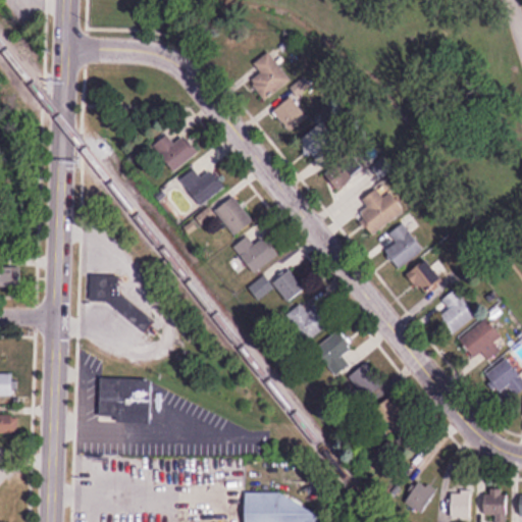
[(292,81),(271,52),(243,72),(263,101),(292,81)]
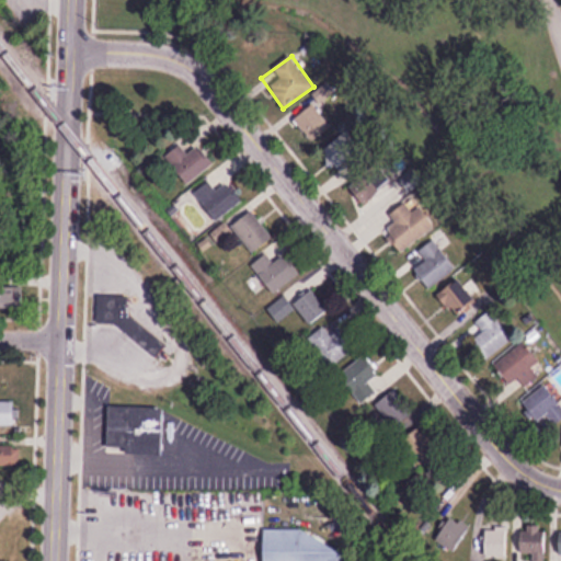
[(295,118),(313,144),(335,126),(316,102),(295,118)]
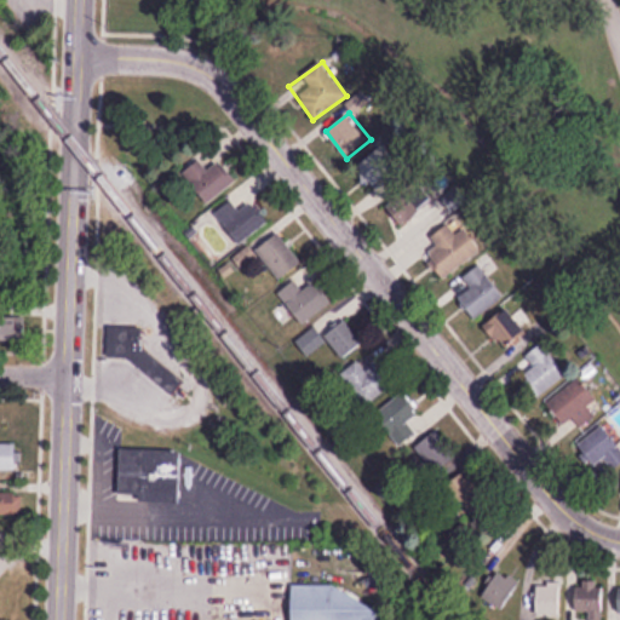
[(408,177),(390,145),(354,166),(367,189),(386,178),(391,187),(408,177)]
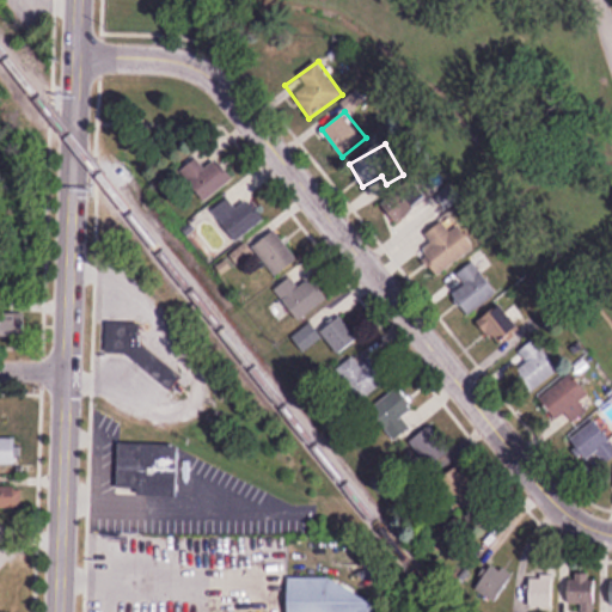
[(206,169),(195,155),(178,169),(206,201),(233,178),(218,159),(206,169)]
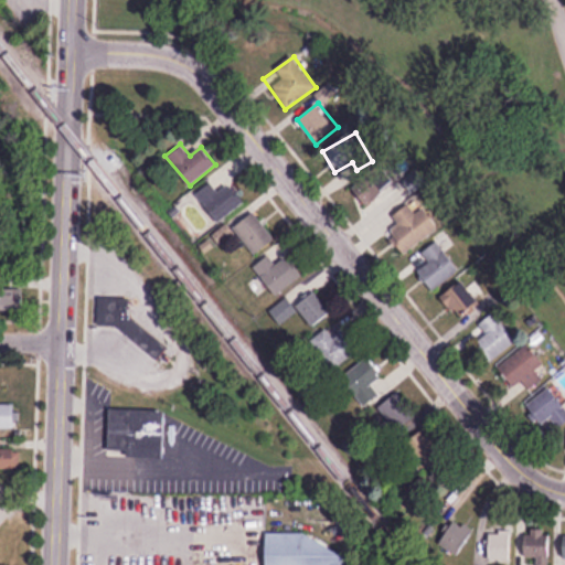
[(353,187),(369,205),(395,184),(380,166),(353,187)]
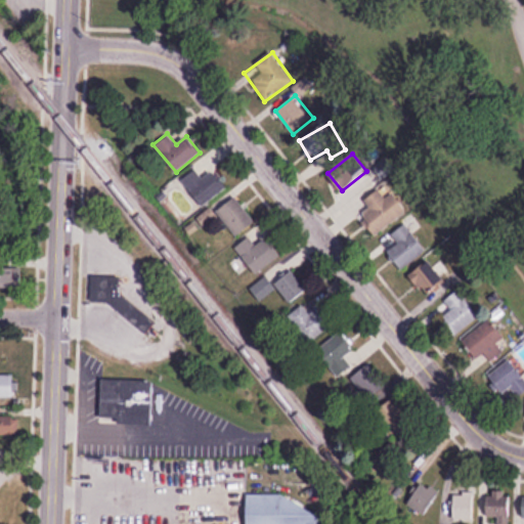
[(182,179),(202,206),(227,187),(215,170),(203,179),(195,169),(182,179)]
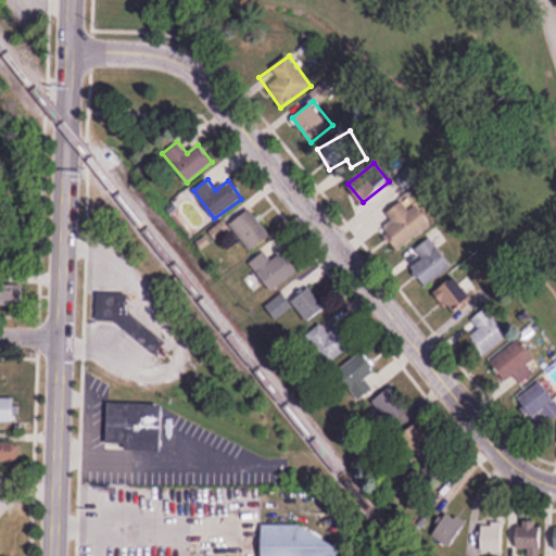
[(431,222),(407,196),(387,214),(392,219),(381,229),(401,250),(431,222)]
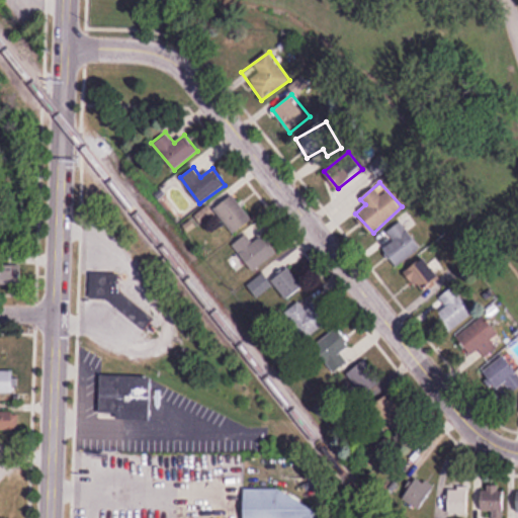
[(236,234),(254,219),(234,193),(216,208),(236,234)]
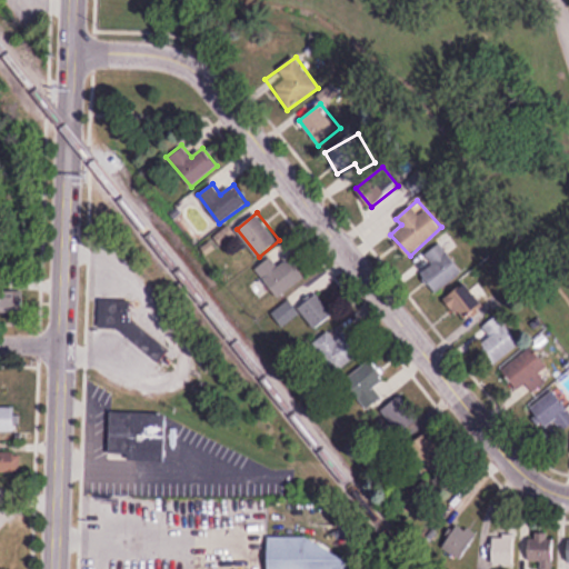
[(431,265),(421,273),(439,292),(463,270),(439,242),(425,256),(431,265)]
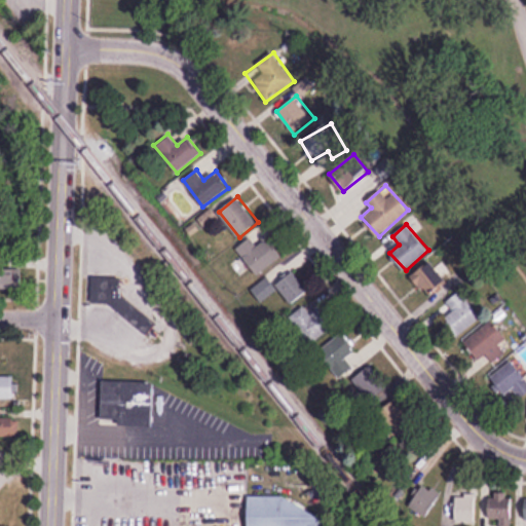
[(260,248),(251,236),(236,249),(258,274),(285,253),(271,237),(260,248)]
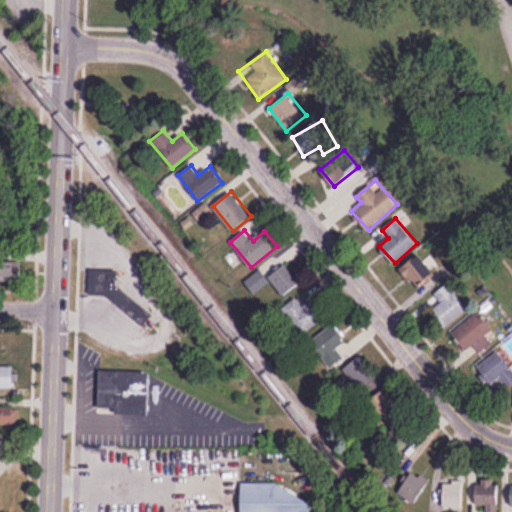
[(416,288),(438,270),(421,251),(400,270),(416,288)]
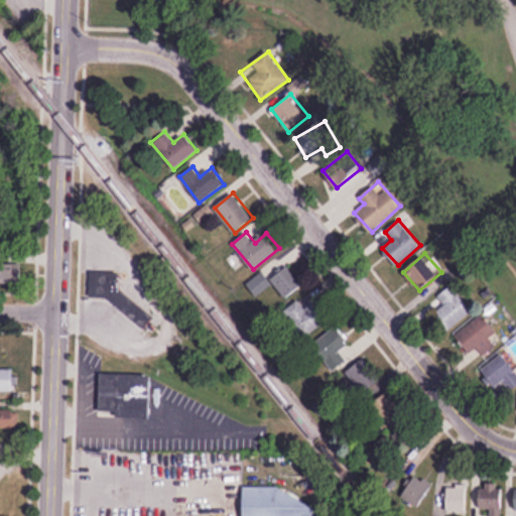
[(24,281),(24,264),(0,264),(0,281),(24,281)]
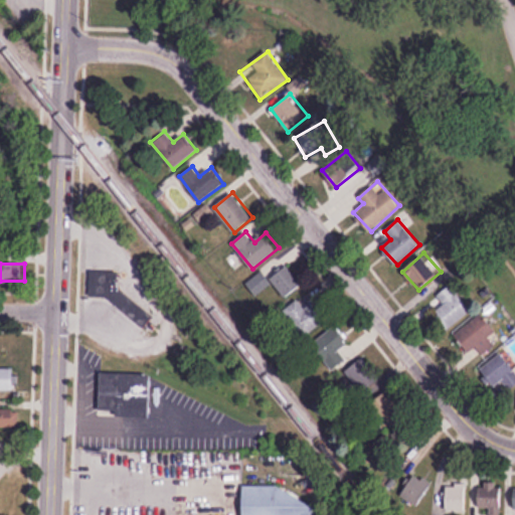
[(285,298),(303,285),(289,265),(269,279),(263,271),(245,283),(255,296),(273,283),(285,298)]
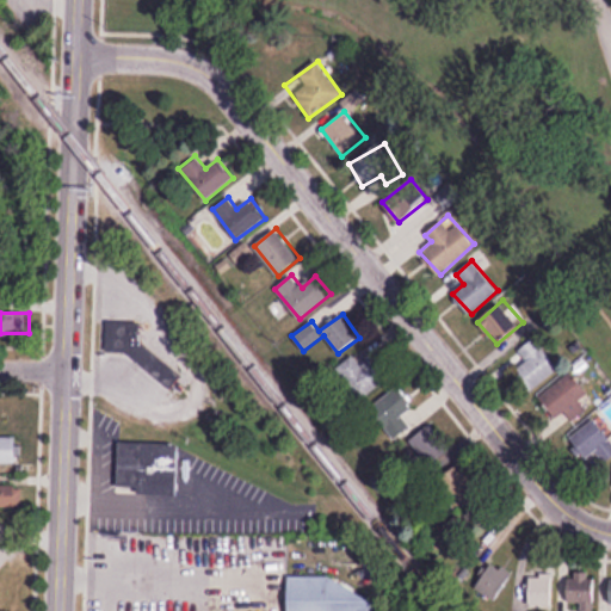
[(107,352),(139,352),(139,322),(107,322),(107,352)]
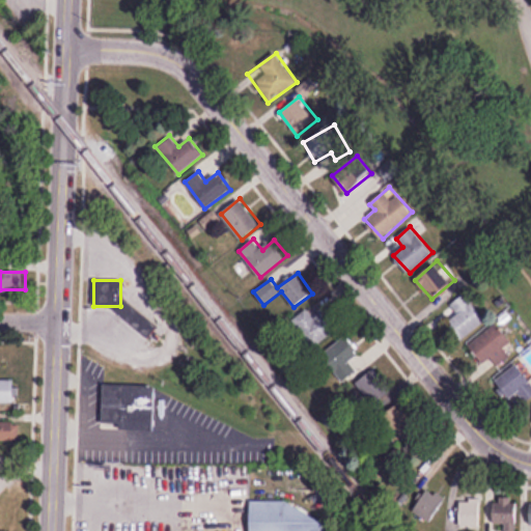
[(449,305),(456,315),(450,320),(464,338),(486,322),(466,294),(449,305)]
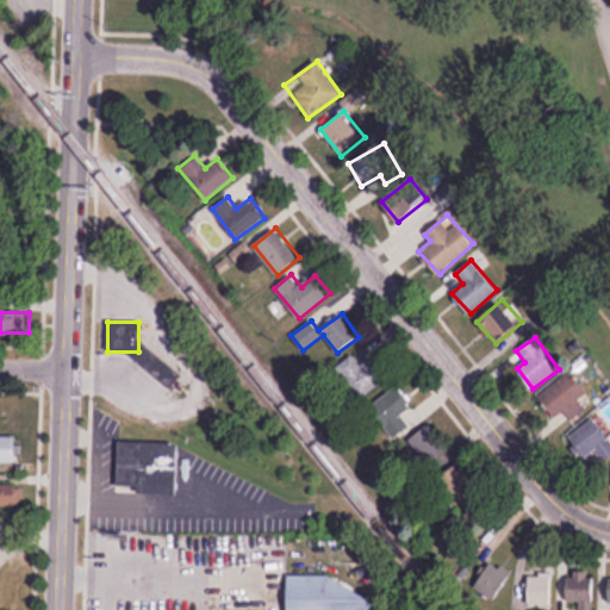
[(338,363),(358,398),(390,380),(371,346),(338,363)]
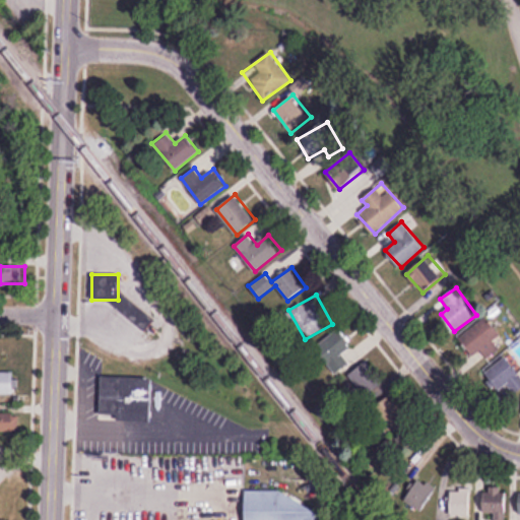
[(484,359),(504,344),(483,319),(459,337),(473,356),(479,351),(484,359)]
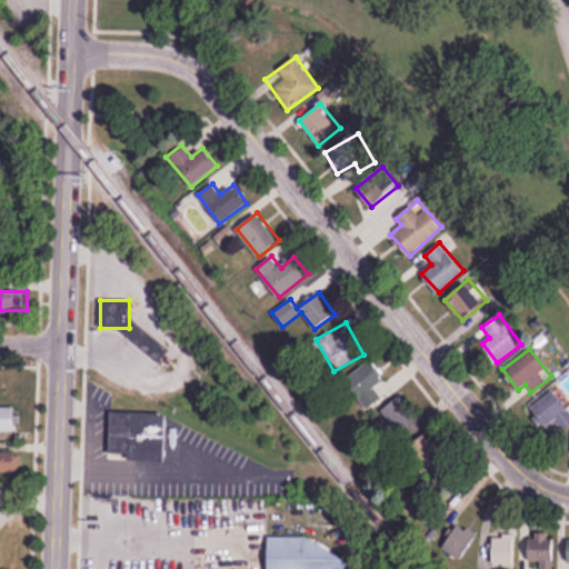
[(373,388),(386,376),(369,358),(345,382),(369,408),(381,396),(373,388)]
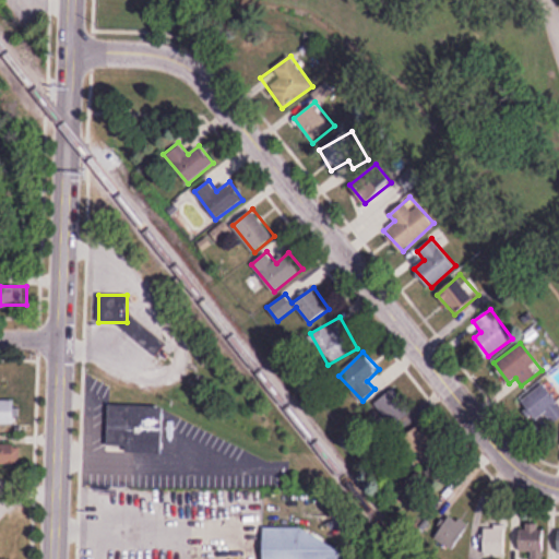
[(551,424),(558,418),(558,402),(545,383),(522,400),(536,420),(545,414),(551,424)]
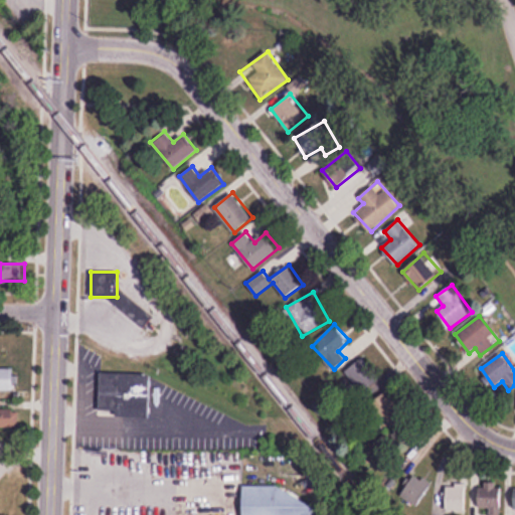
[(346,370),(363,397),(381,385),(364,358),(346,370)]
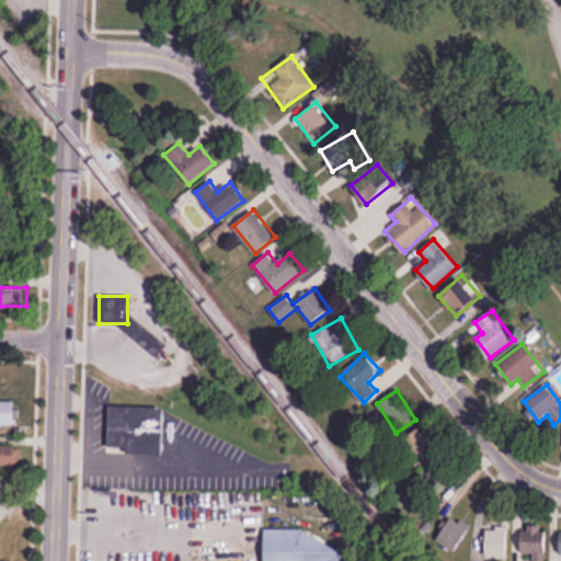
[(16,400),(0,400),(0,425),(16,425),(16,400)]
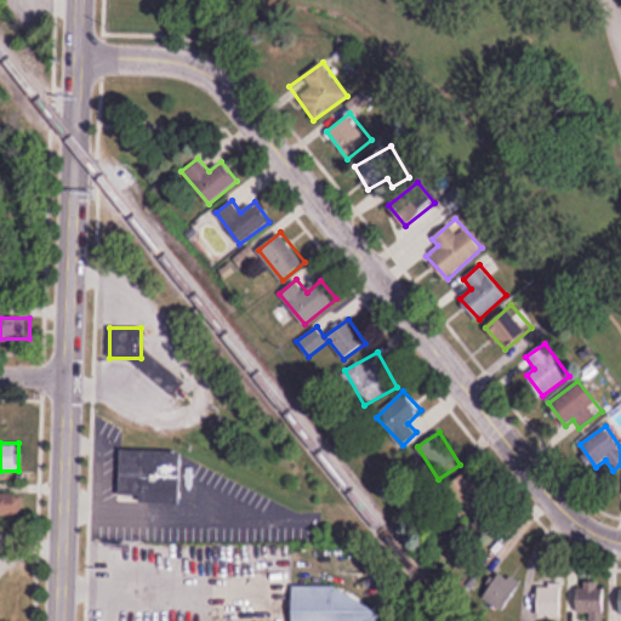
[(123,449),(119,499),(158,501),(159,473),(178,474),(180,451),(123,449)]
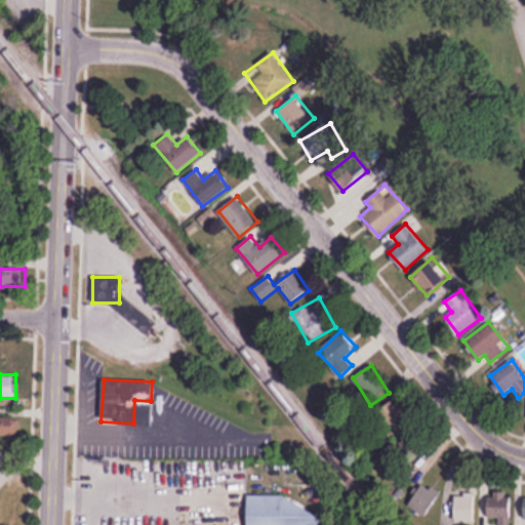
[(381,409),(399,435),(413,425),(396,399),(381,409)]
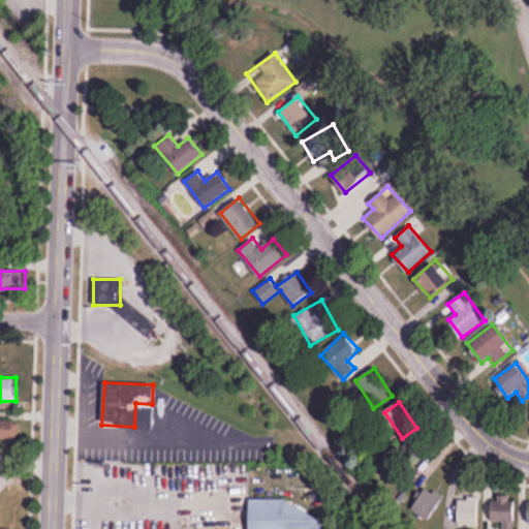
[(20,419),(0,419),(0,439),(20,439),(20,419)]
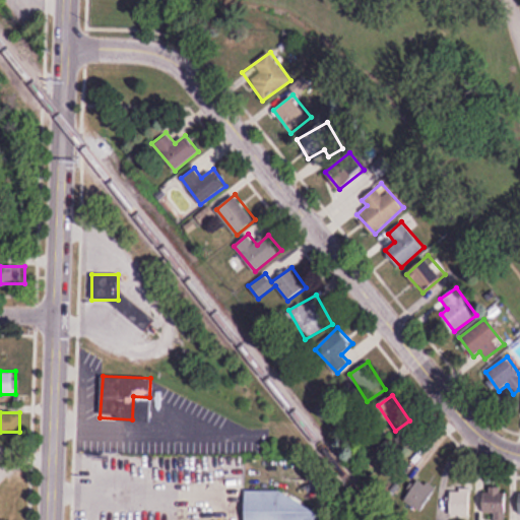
[(404,448),(392,433),(375,447),(387,462),(404,448)]
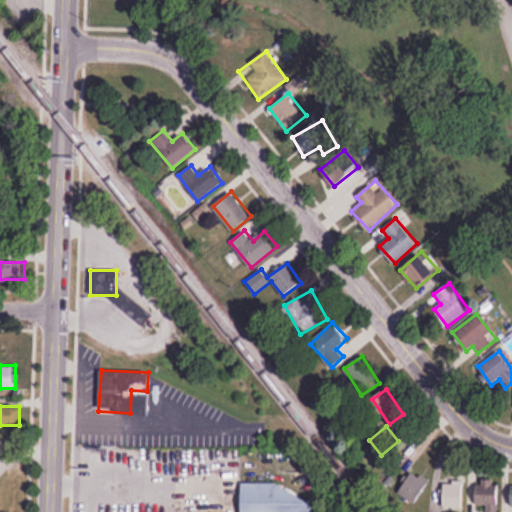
[(414,504),(430,482),(413,470),(397,493),(414,504)]
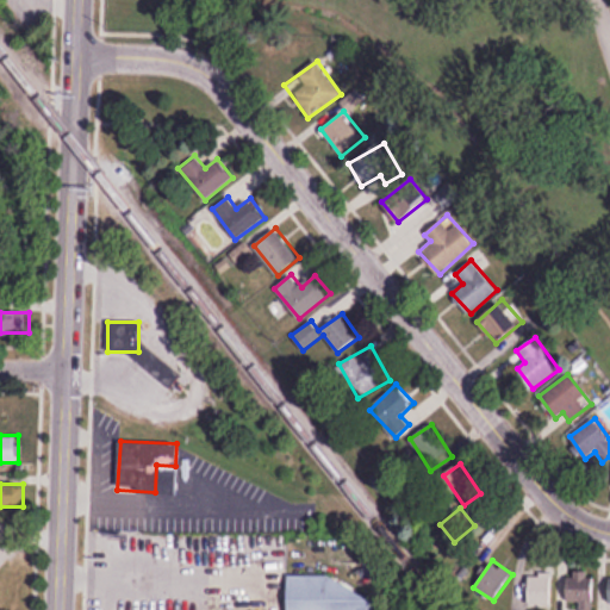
[(528,574),(528,605),(552,605),(552,574),(528,574)]
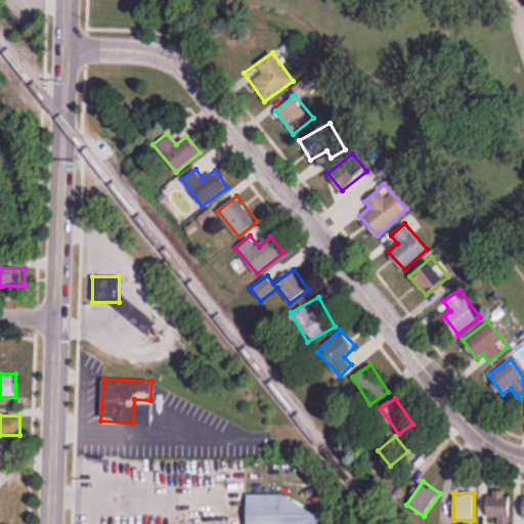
[(477,516),(497,516),(497,523),(510,523),(511,493),(477,493),(477,516)]
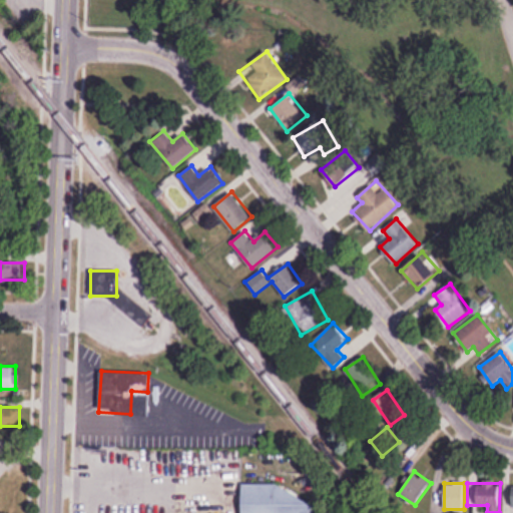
[(243,490),(243,512),(315,512),(315,491),(243,490)]
